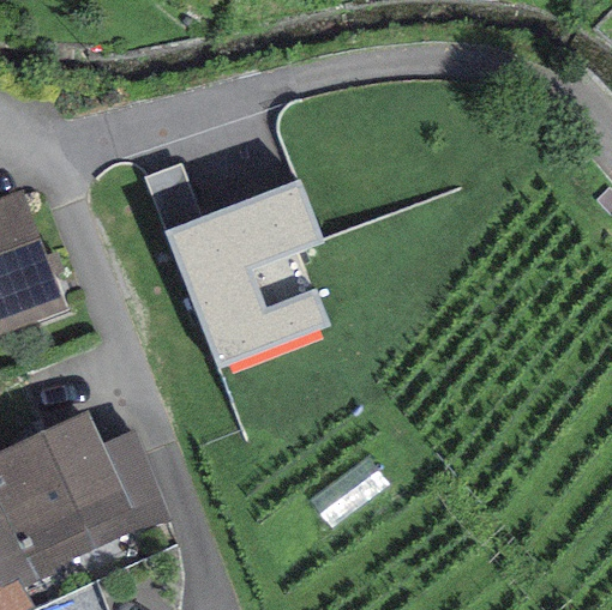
[(165,230),(202,216),(181,162),(144,176),(165,230)]
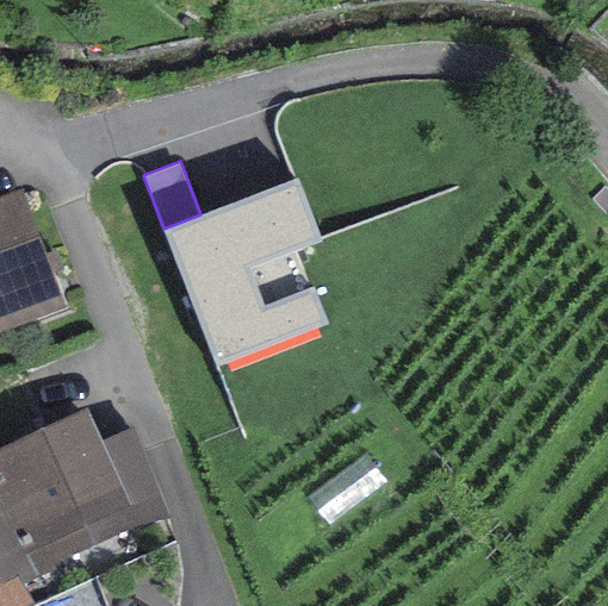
[(200,214),(163,229),(217,366),(329,323),(315,285),(309,286),(297,249),(323,239),(301,176),(200,214)]
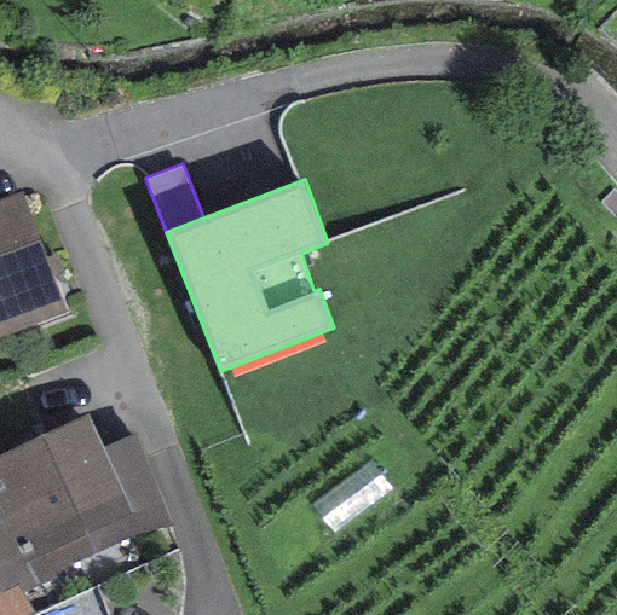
[(23,190),(0,198),(0,335),(69,309),(23,190)]
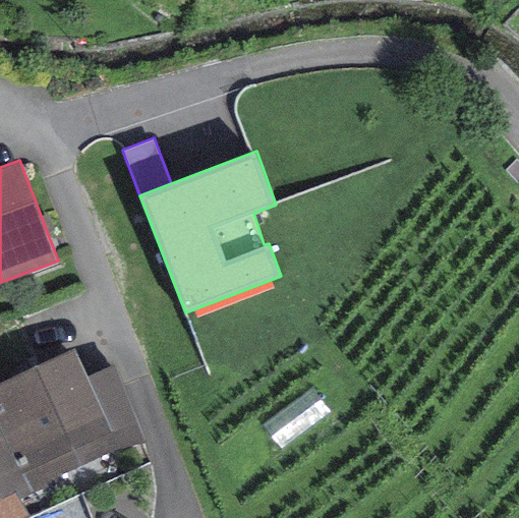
[(0,382),(0,497),(2,500),(18,491),(20,498),(146,439),(114,363),(88,377),(74,346),(0,382)]
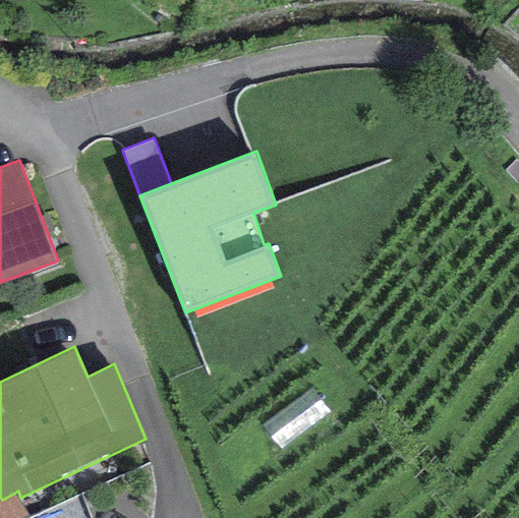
[(0,517),(23,517),(32,515),(20,498),(18,491),(2,500),(0,497),(0,517)]
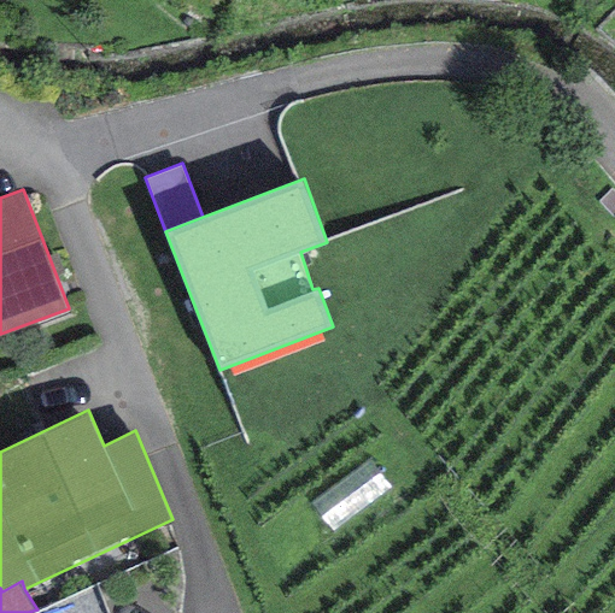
All buildings are outlined.
